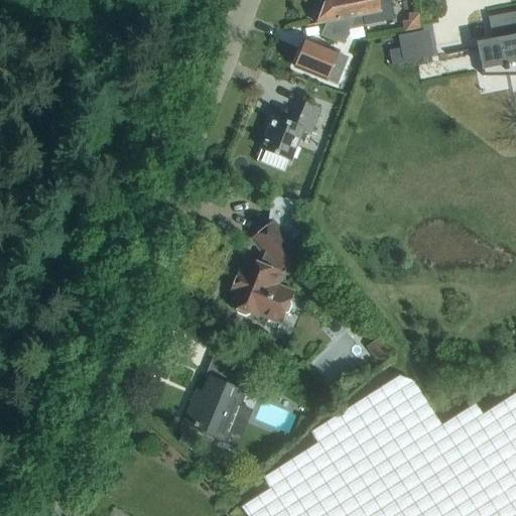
[(394,19),(389,0),(325,0),(315,24),(327,22),(354,17),(363,15),(365,25),(394,19)]
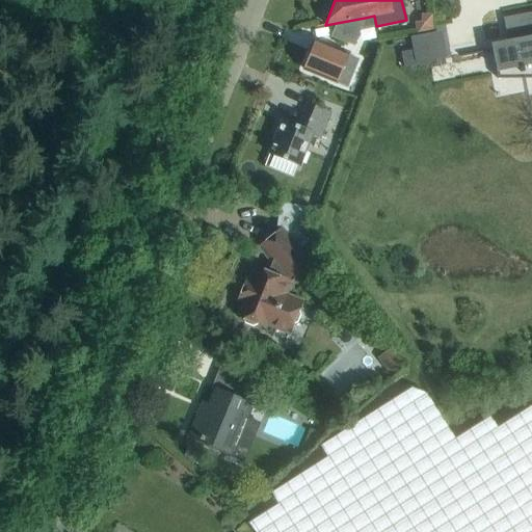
[(514,40),(490,45),(491,50),(491,51),(498,79),(500,80),(499,73),(519,69),(520,74),(523,73),(522,63),(531,60),(531,11),(503,18),(506,36),(513,34),(514,40)]
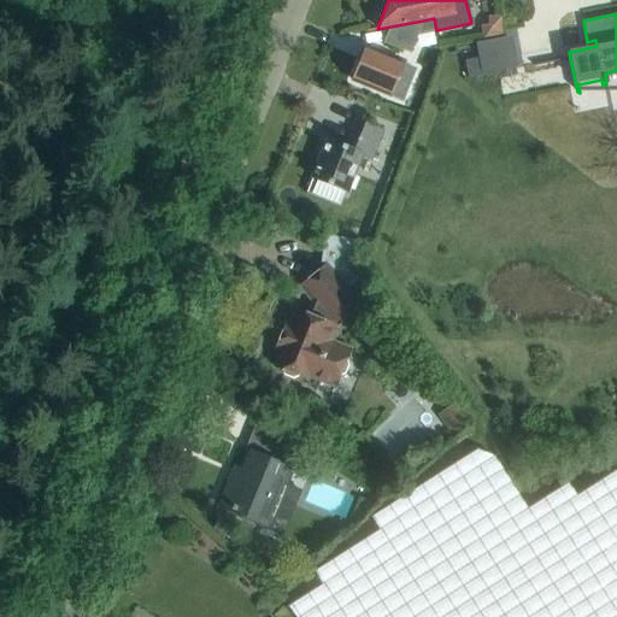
[(410,53),(423,21),(391,27),(385,43),(410,53)]
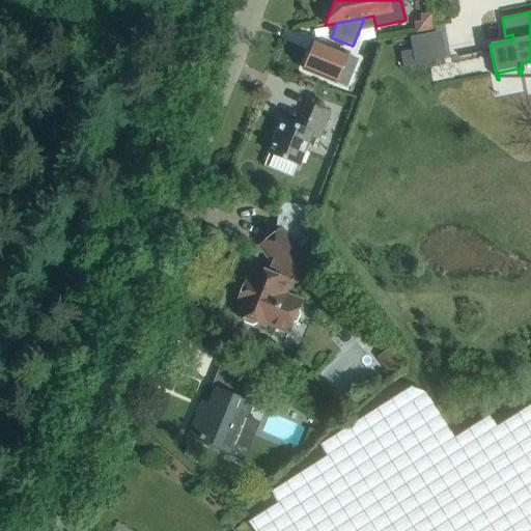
[(356,60),(314,44),(304,68),(345,86),(356,60)]
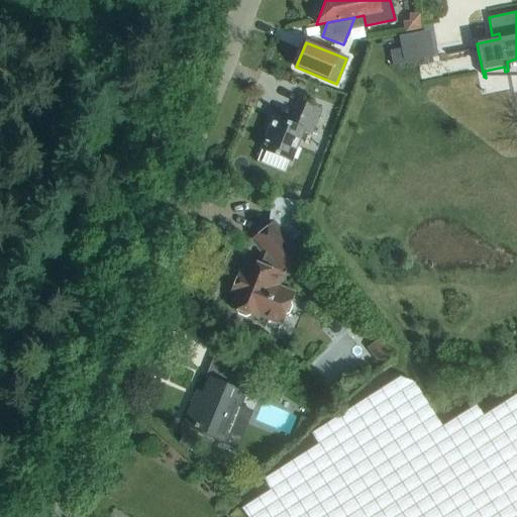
[(405,47),(389,50),(392,65),(392,66),(408,63),(408,62),(405,47)]
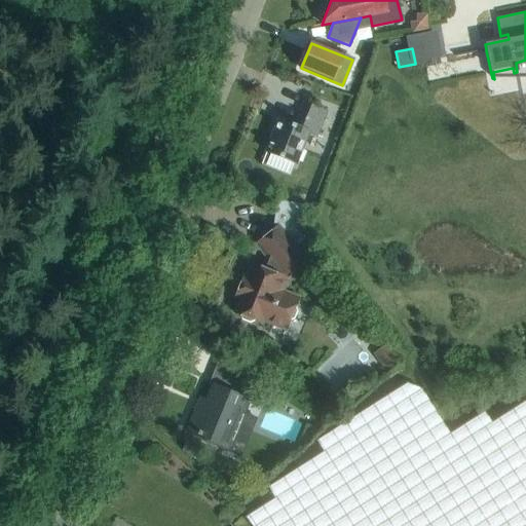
[(278,119),(266,152),(295,163),(307,133),(316,136),(326,112),(304,103),(295,125),(278,119)]
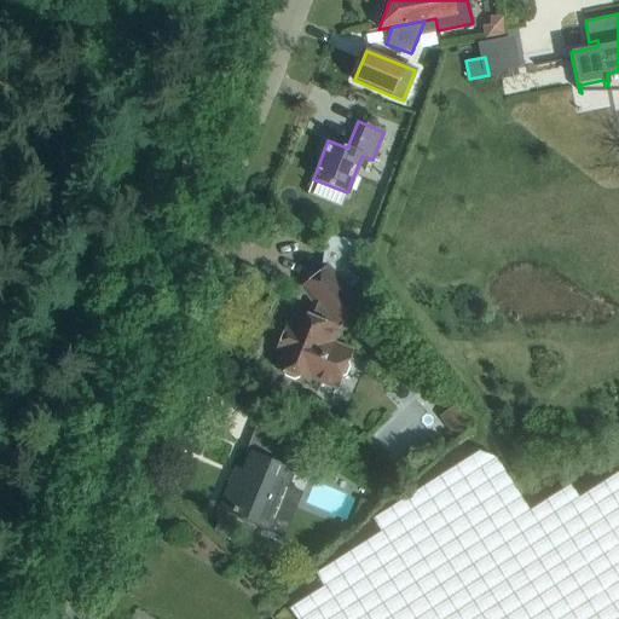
[(351,270),(358,250),(324,246),(322,265),(325,270),(302,287),(314,302),(308,317),(299,313),(293,329),(287,327),(277,350),(283,352),(277,368),(283,370),(285,376),(294,380),(300,377),(306,380),(308,375),(336,386),(339,377),(345,375),(348,366),(346,360),(350,352),(329,343),(336,328),(353,325),(365,314),(347,291),(360,282),(351,270)]
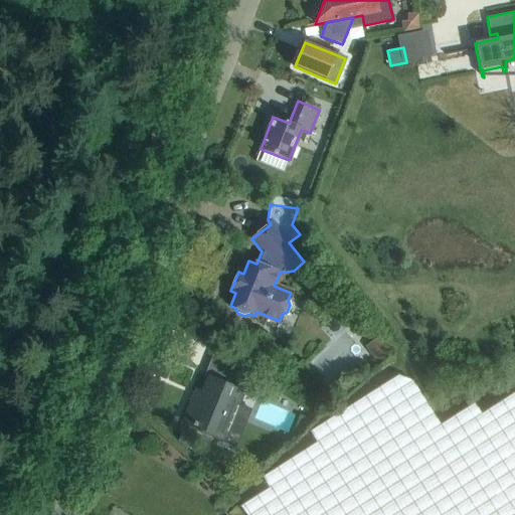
[(374,340),(364,347),(376,362),(385,355),(391,351),(379,336),(374,340)]
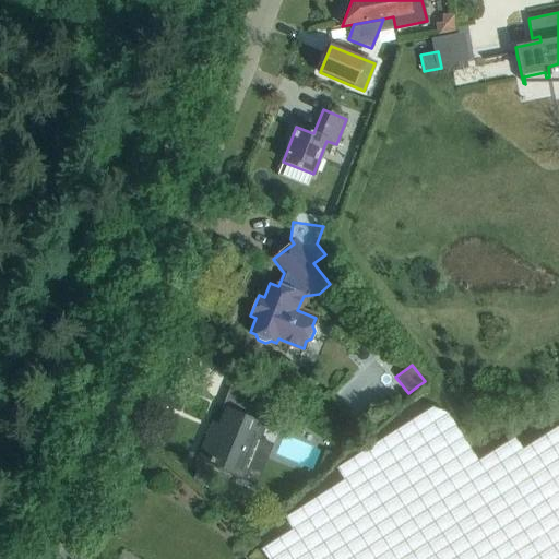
[(240,474),(260,425),(271,429),(277,414),(250,402),(245,417),(226,411),(214,439),(207,437),(200,458),(240,474)]
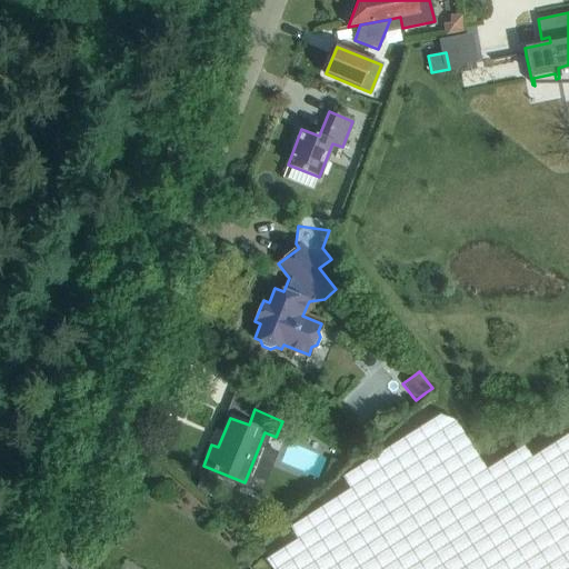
[(456,420),(440,413),(343,475),(351,488),(290,526),(298,538),(266,558),(275,568),(568,568),(568,431),(532,456),(525,443),(486,468),(456,420)]
